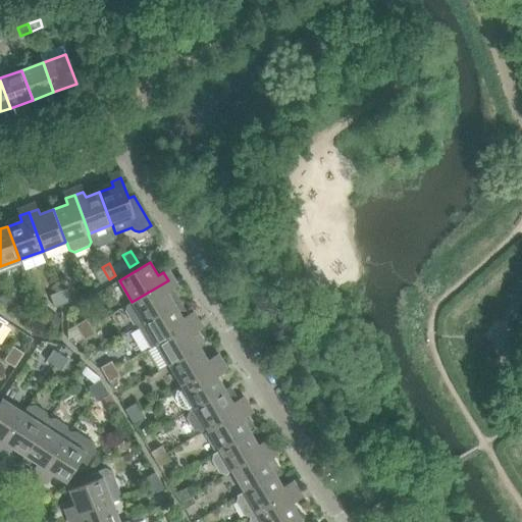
[(109,279),(102,267),(94,272),(101,284),(109,279)]
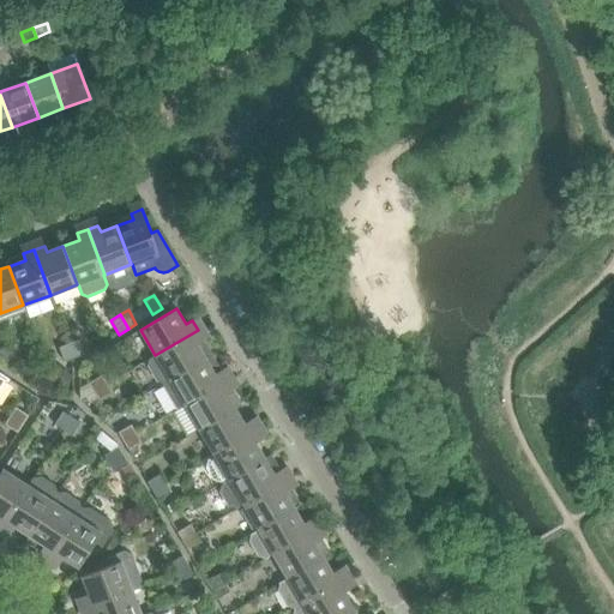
[(206,359),(197,344),(204,341),(198,330),(155,355),(156,355),(149,360),(148,366),(158,383),(162,384),(206,359)]
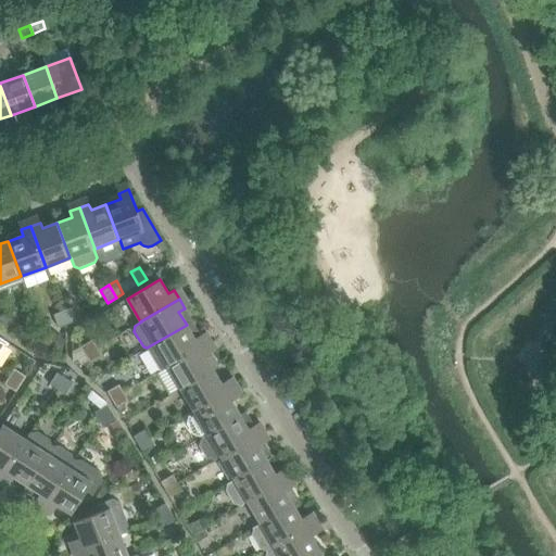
[(76,321),(71,308),(62,312),(67,325),(76,321)]
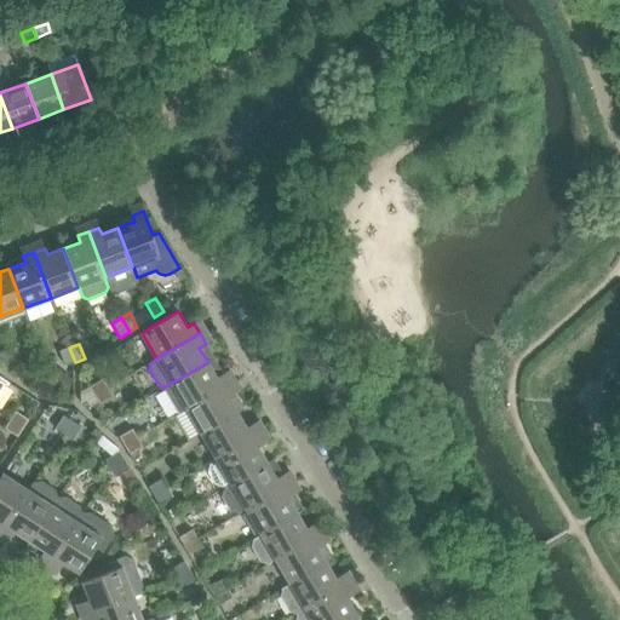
[(24,362),(18,346),(9,350),(15,366),(24,362)]
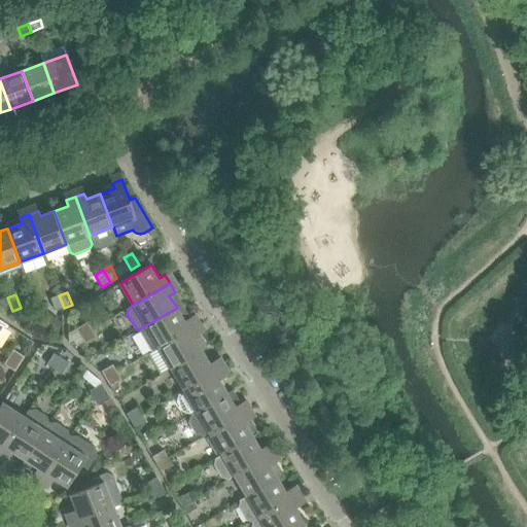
[(64,308),(59,295),(50,299),(56,310),(64,308)]
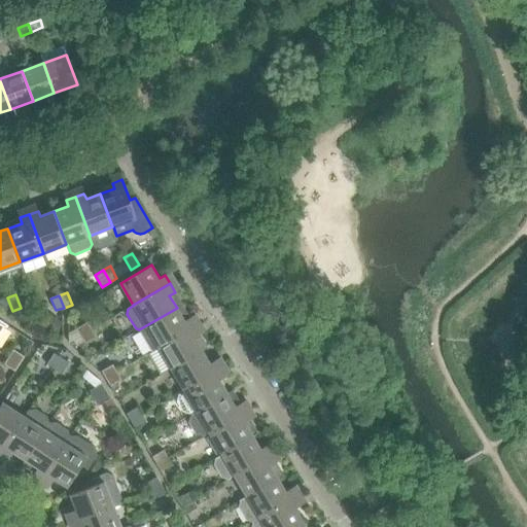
[(12,311),(7,297),(0,301),(0,303),(4,314),(12,311)]
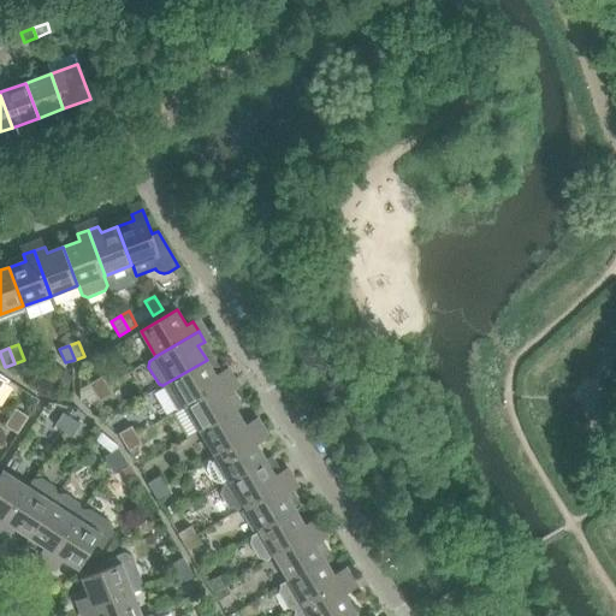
[(178,410),(227,381),(221,372),(215,375),(207,360),(163,385),(178,410)]
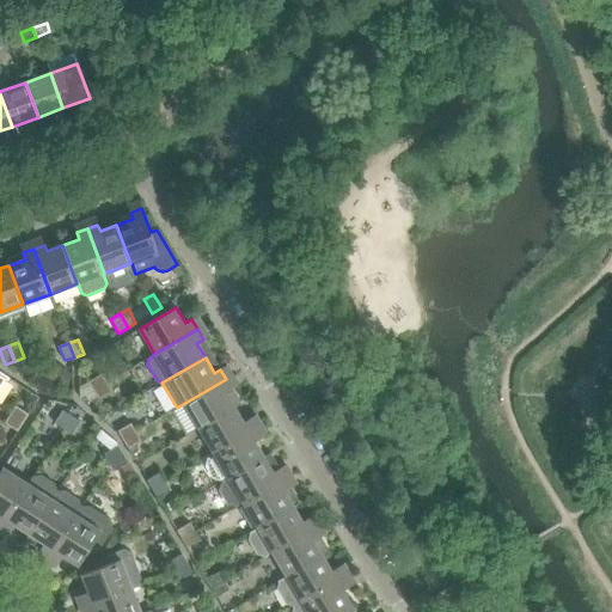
[(106,383),(102,373),(87,381),(93,390),(106,383)]
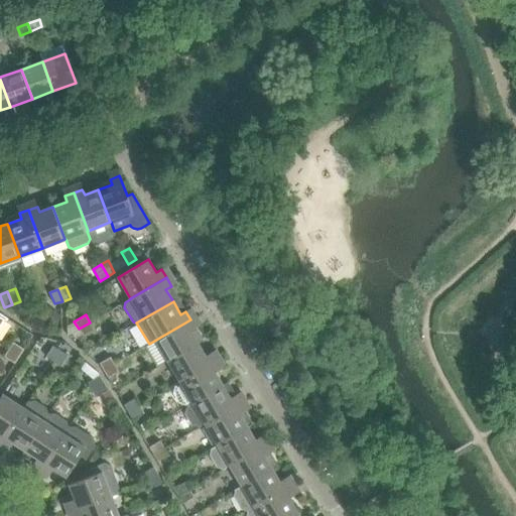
[(198,344),(190,331),(196,328),(190,319),(149,344),(149,345),(155,341),(167,361),(198,344)]
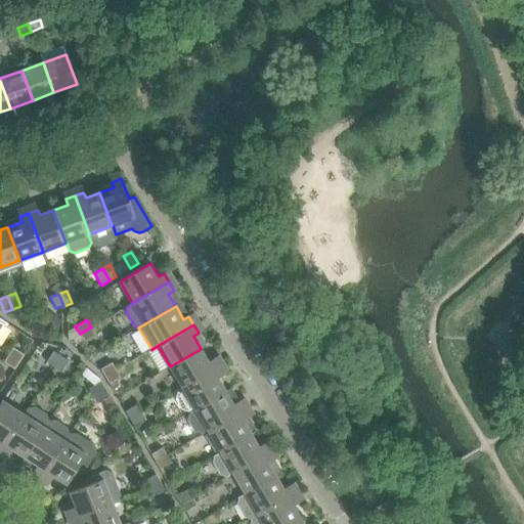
[(96,336),(91,328),(80,334),(84,342),(96,336)]
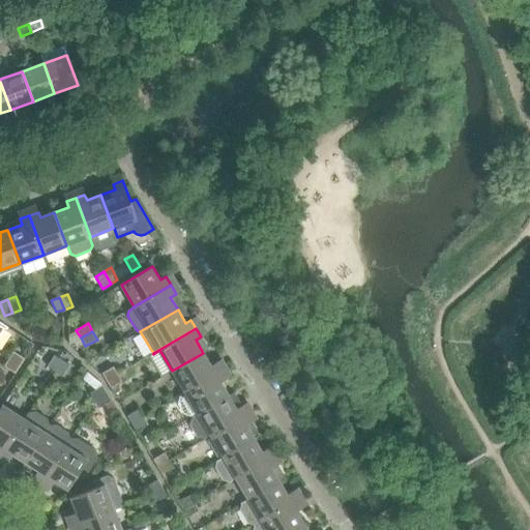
[(25,358),(12,351),(8,358),(20,366),(25,358)]
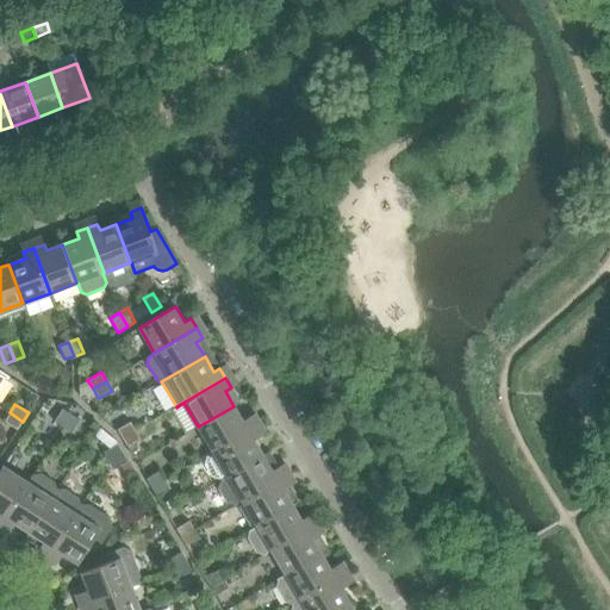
[(212,452),(254,427),(249,417),(243,421),(234,406),(198,427),(212,452)]
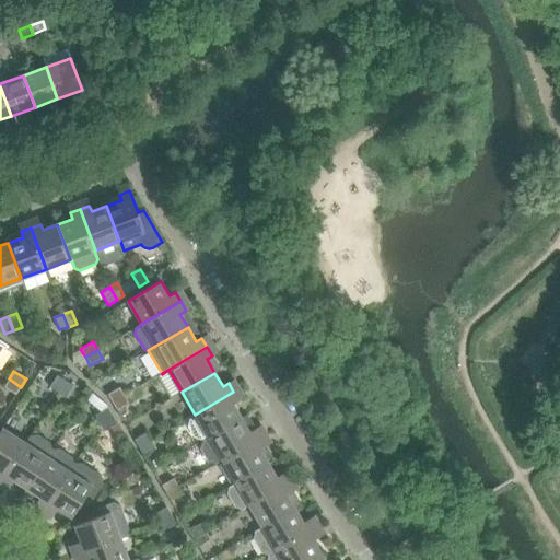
[(58,392),(65,381),(57,375),(50,387),(58,392)]
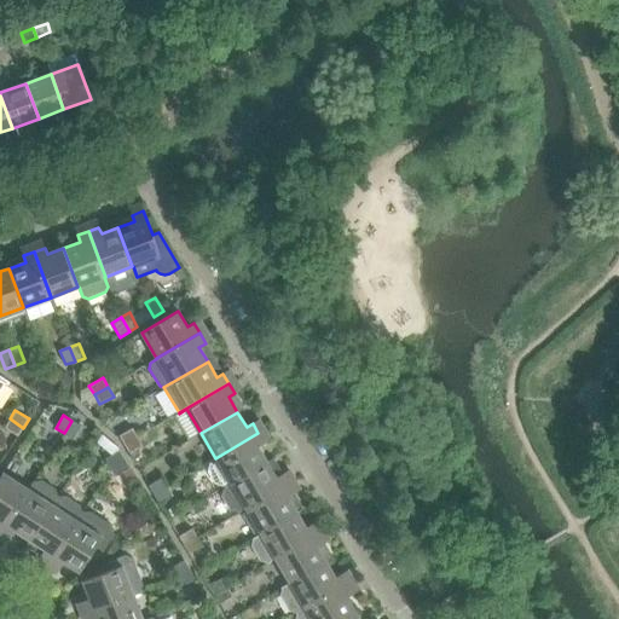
[(17,437),(23,428),(10,418),(4,428),(17,437)]
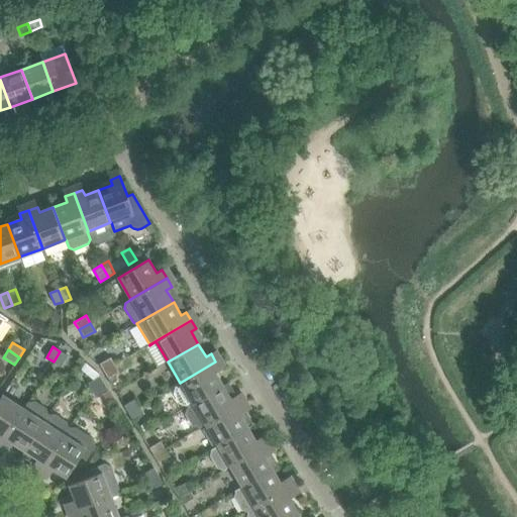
[(61,367),(68,356),(60,351),(54,362),(61,367)]
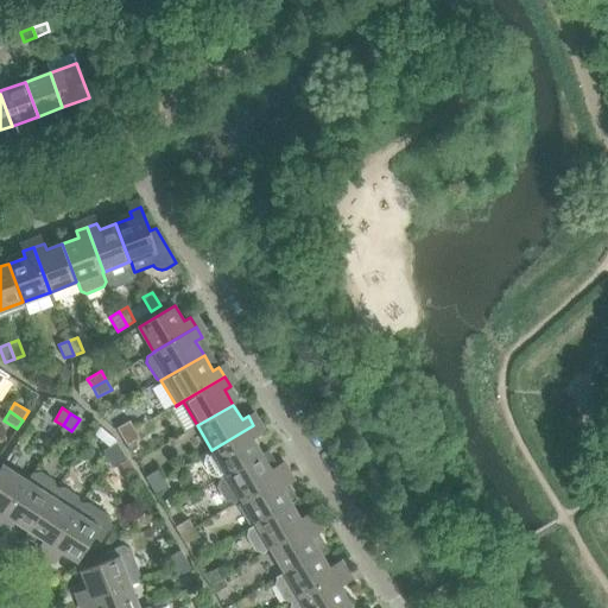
[(135,430),(130,420),(116,429),(122,437),(135,430)]
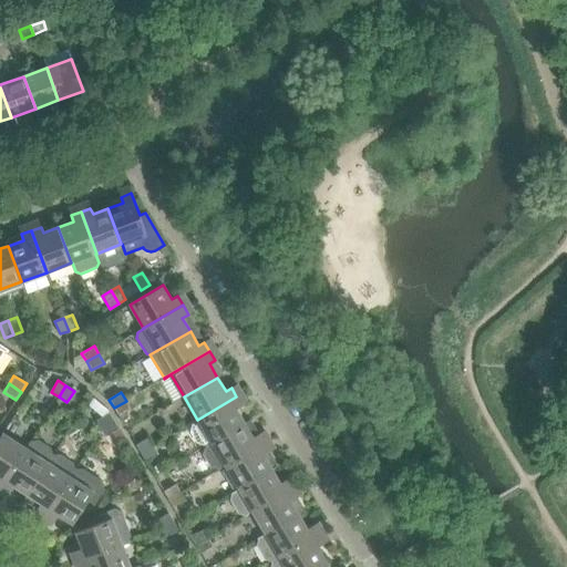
[(245,423),(236,410),(243,405),(236,397),(197,420),(198,421),(193,424),(206,445),(245,423)]
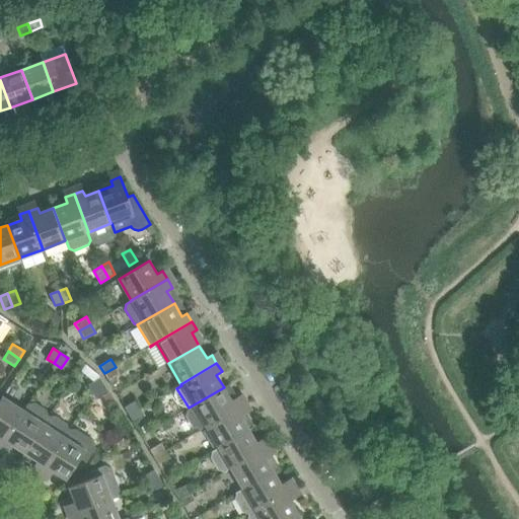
[(120,374),(116,367),(104,373),(108,380),(120,374)]
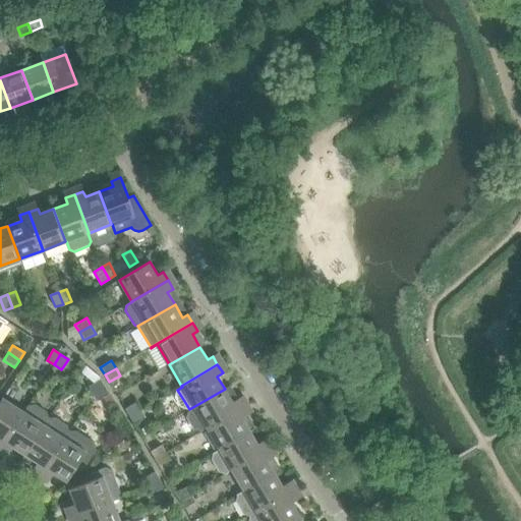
[(105,387),(100,380),(89,387),(93,394),(105,387)]
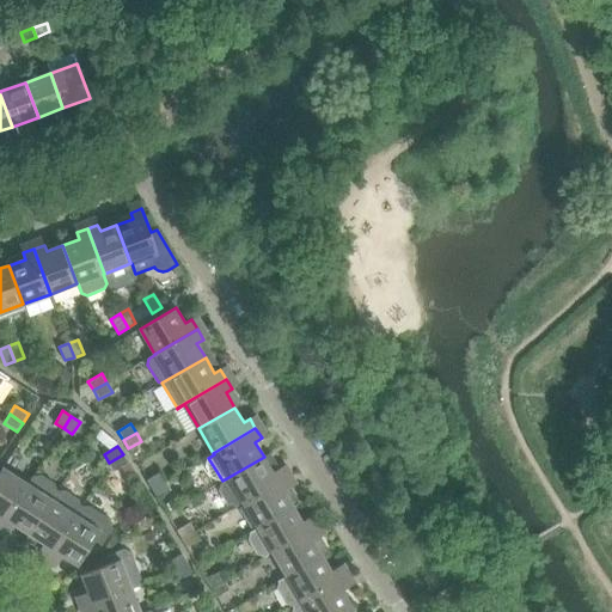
[(128,464),(123,454),(109,463),(115,471),(128,464)]
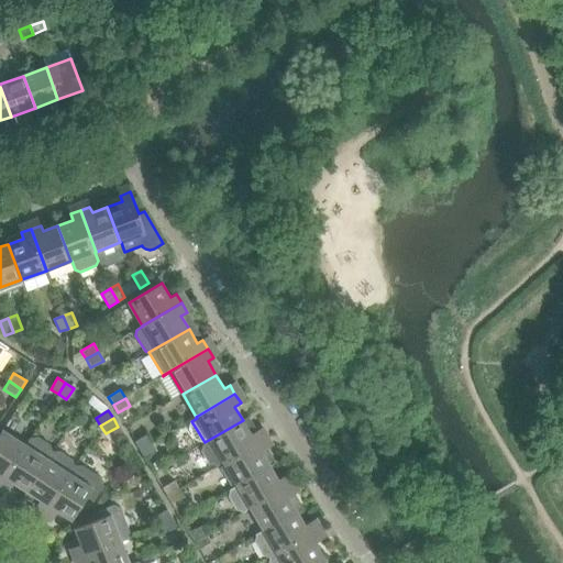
[(218,465),(262,440),(256,430),(251,433),(243,420),(205,442),(205,443),(201,451),(209,465),(218,465)]
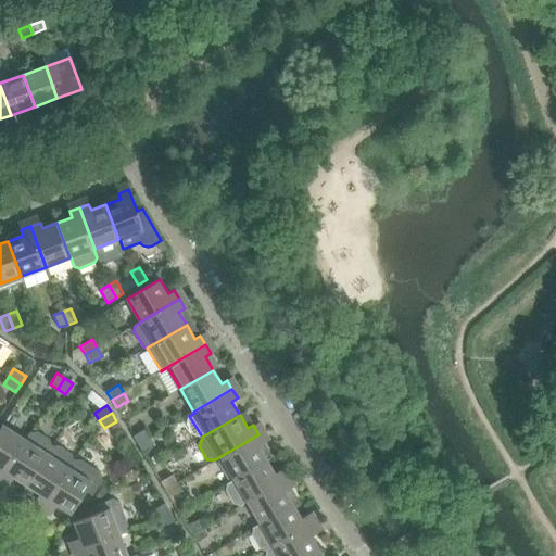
[(0,476),(1,477),(25,439),(2,425),(0,428),(0,476)]
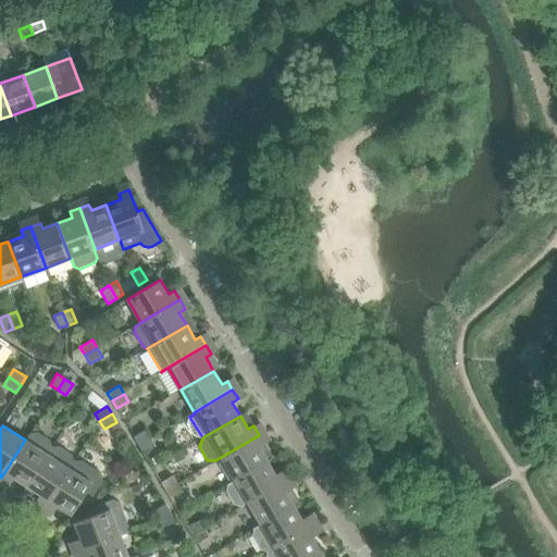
[(150,437),(146,430),(134,437),(138,445),(150,437)]
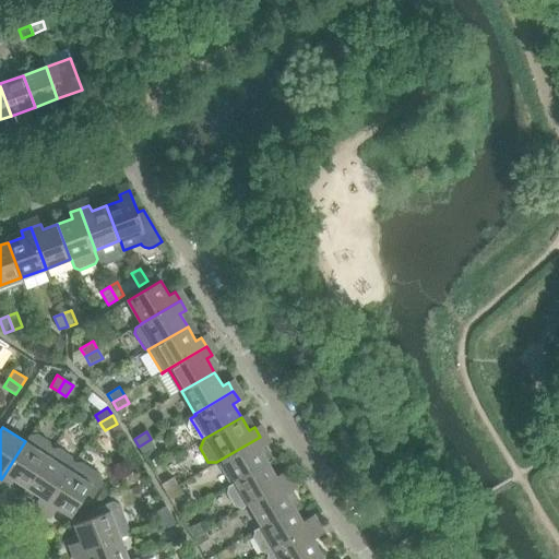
[(26,488),(51,448),(50,442),(38,435),(31,436),(26,441),(25,441),(1,479),(10,485),(13,479),(26,488)]
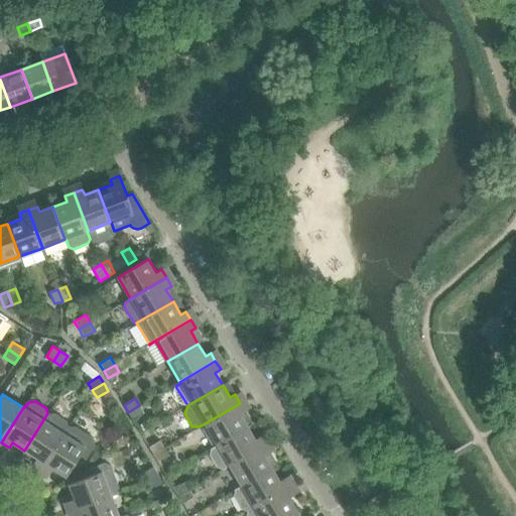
[(247,426),(240,414),(245,411),(240,403),(200,426),(201,427),(205,424),(206,426),(203,428),(212,445),(216,443),(217,444),(247,426)]
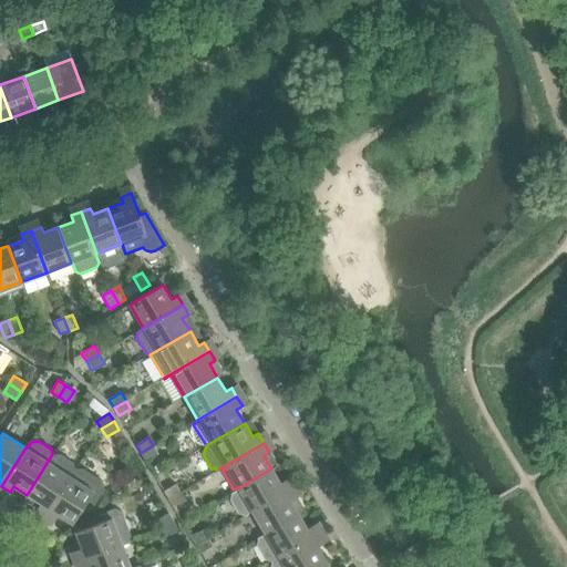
[(158,454),(153,445),(141,453),(145,462),(158,454)]
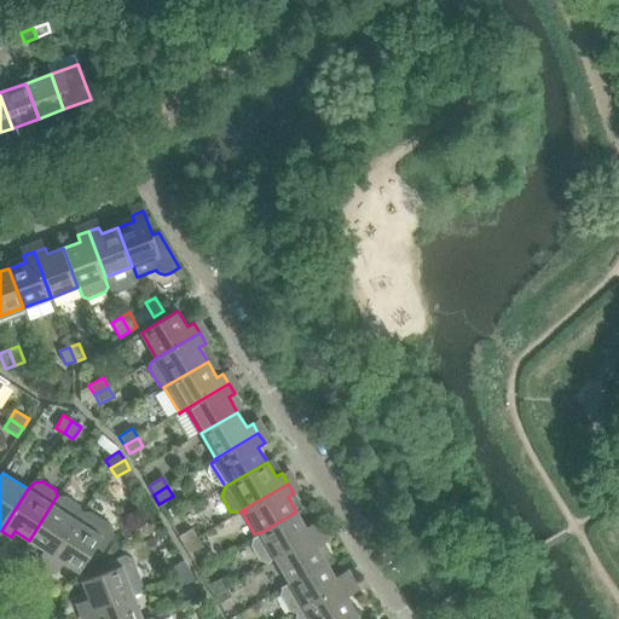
[(50,562),(82,513),(80,505),(65,496),(58,497),(57,496),(29,541),(45,549),(40,556),(50,562)]
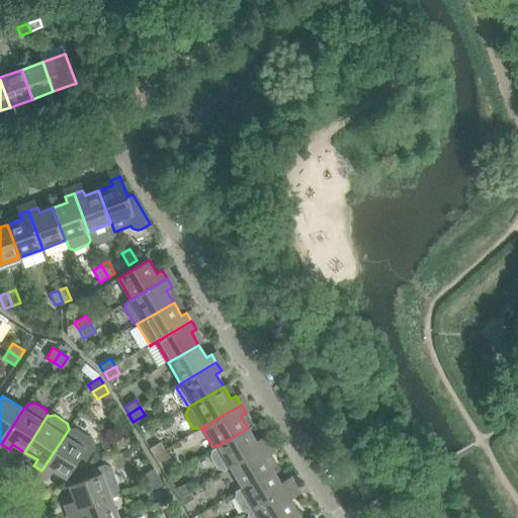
[(86,461),(95,447),(93,440),(75,428),(69,429),(41,470),(50,476),(54,470),(67,479),(80,457),(86,461)]
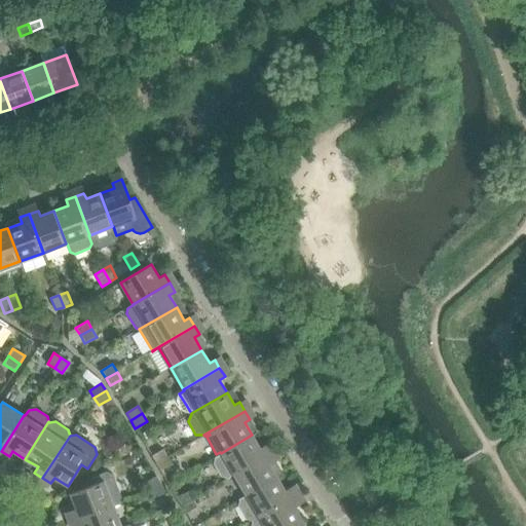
[(233,475),(270,453),(265,445),(260,448),(252,435),(221,453),(222,454),(215,458),(214,464),(221,477),(227,479),(233,475)]
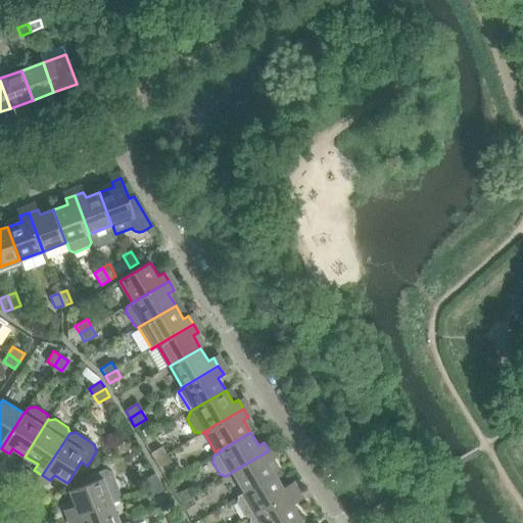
[(153,441),(149,436),(143,439),(147,445),(153,441)]
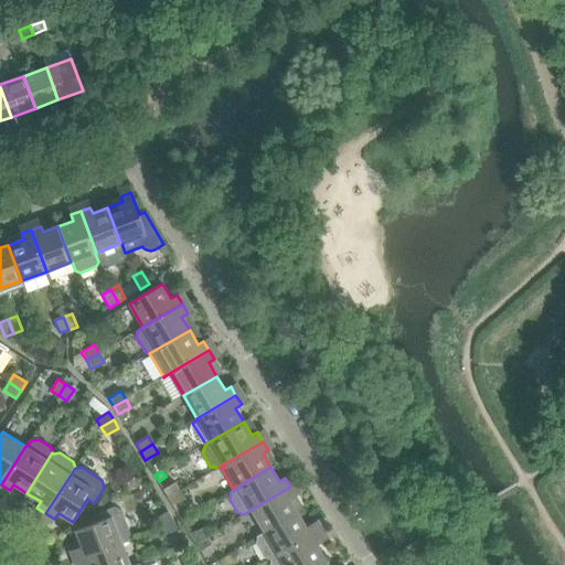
[(179,490),(174,482),(162,490),(167,498),(179,490)]
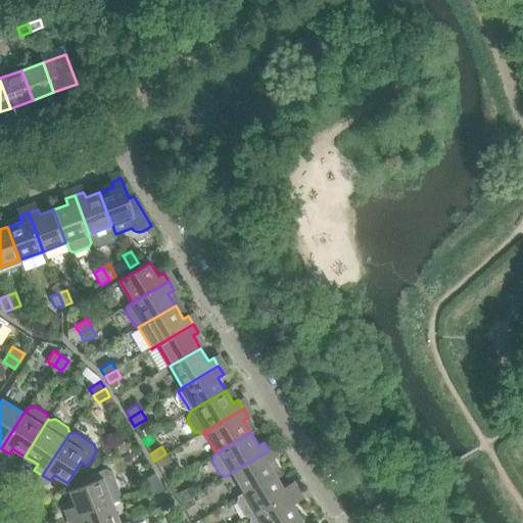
[(276,475),(268,462),(273,459),(269,450),(232,472),(244,493),(276,475)]
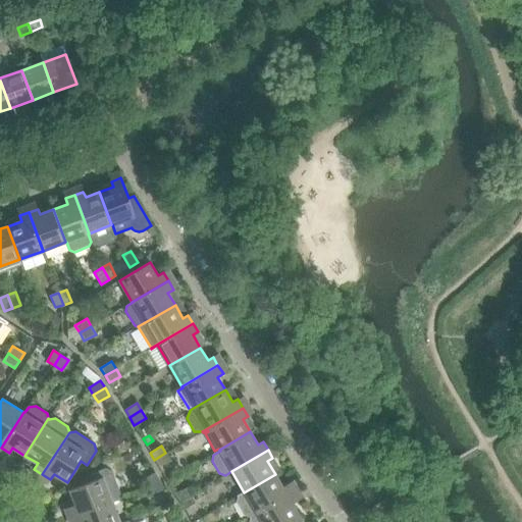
[(170,461),(165,453),(154,460),(159,468),(170,461)]
